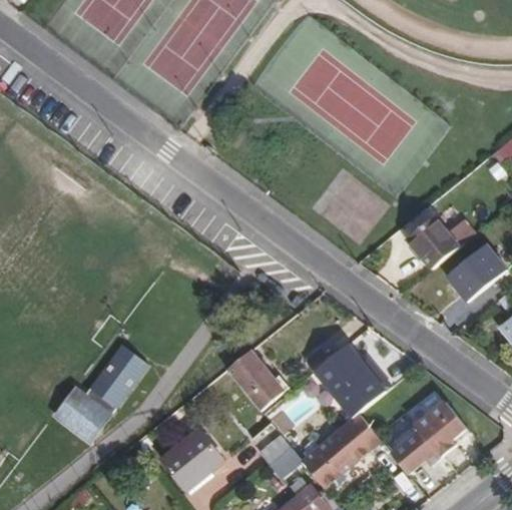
[(495,153),(484,161),(491,171),(502,162),(495,153)]
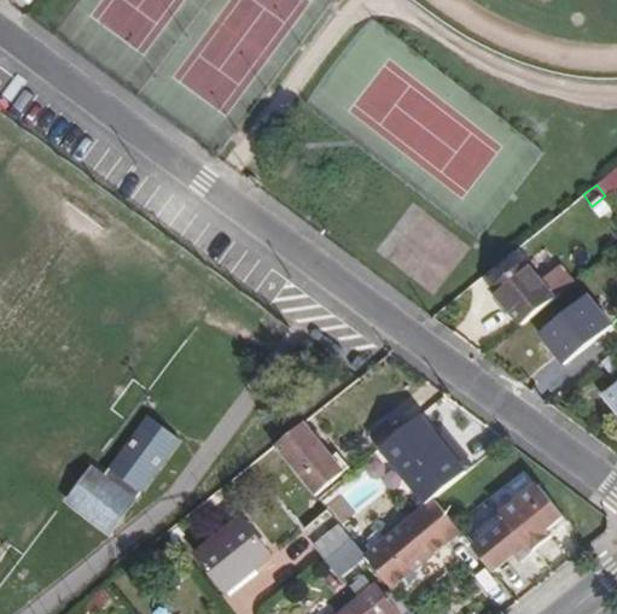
[(494,287),(523,323),(570,285),(560,272),(546,284),(525,261),(494,287)]
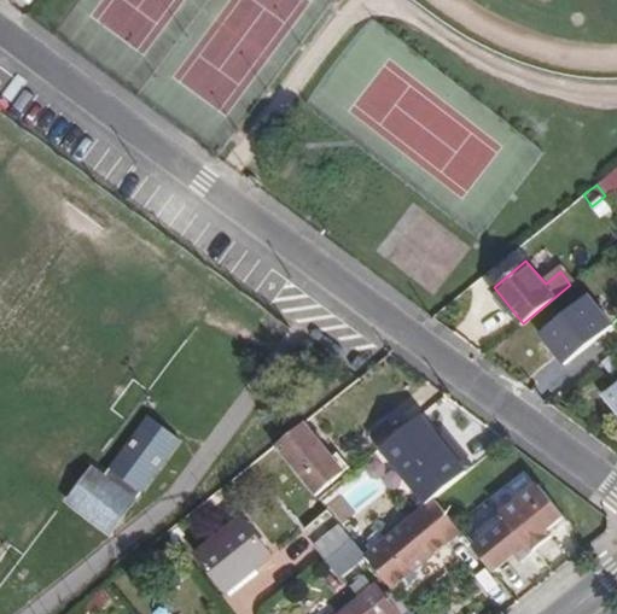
[(568,363),(616,325),(616,321),(593,291),(542,329),(568,363)]
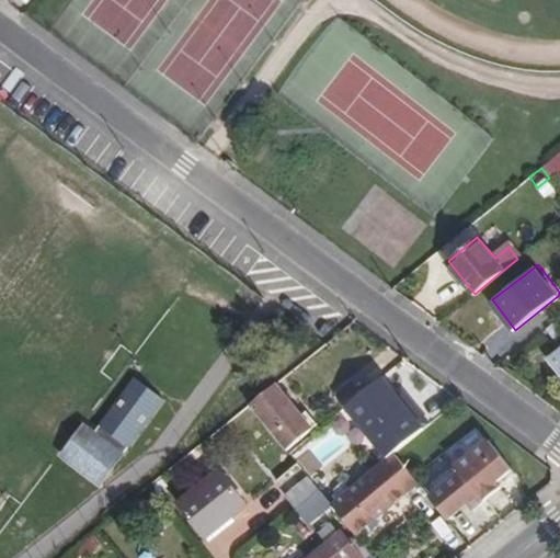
[(559,348),(548,359),(559,372),(559,348)]
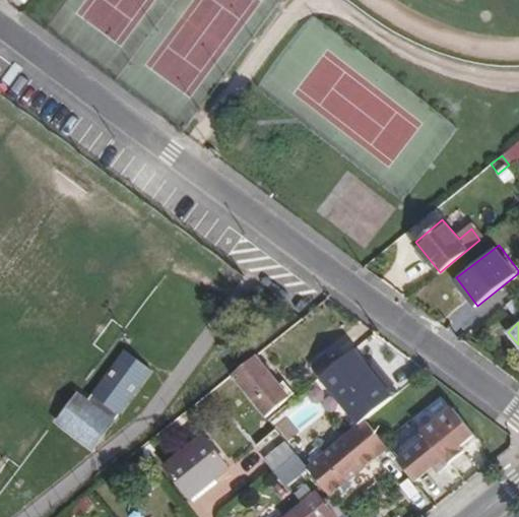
[(353,348),(354,347),(345,337),(326,352),(334,364),(353,348)]
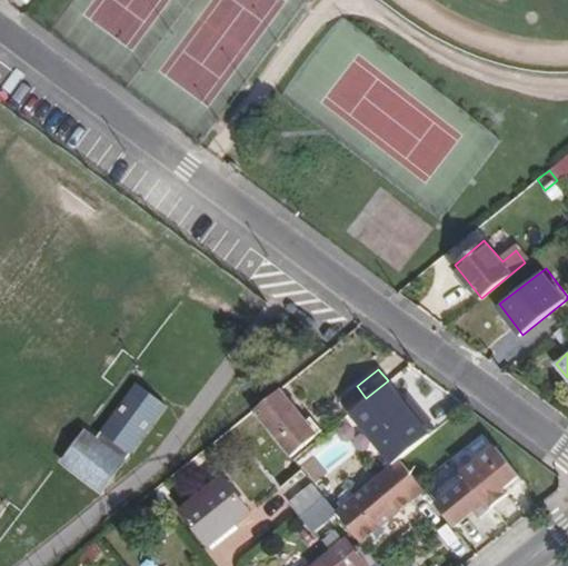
[(366,398),(350,410),(391,460),(397,456),(434,427),(411,398),(405,404),(399,396),(387,381),(366,398)]
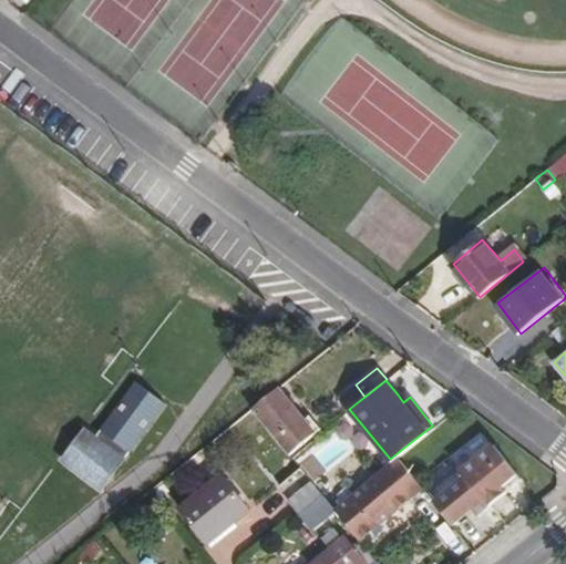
[(349,409),(364,397),(356,385),(339,398),(349,410),(349,409)]
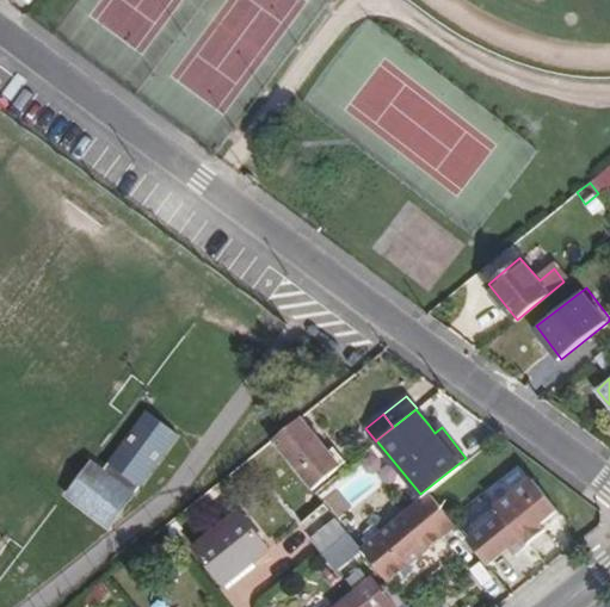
[(330,453),(300,416),(272,439),(312,489),(345,462),(336,448),(330,453)]
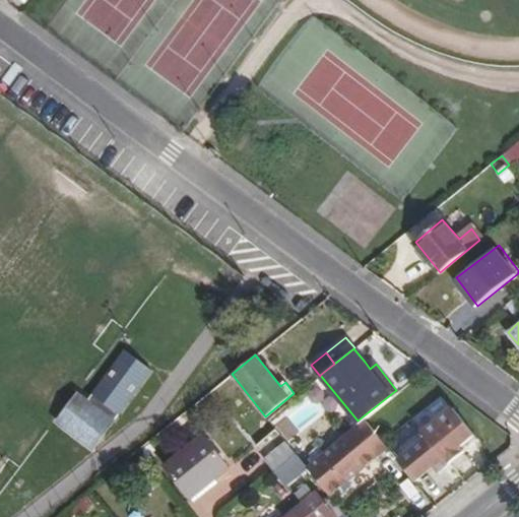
[(370,369),(376,364),(370,358),(365,362),(370,369)]
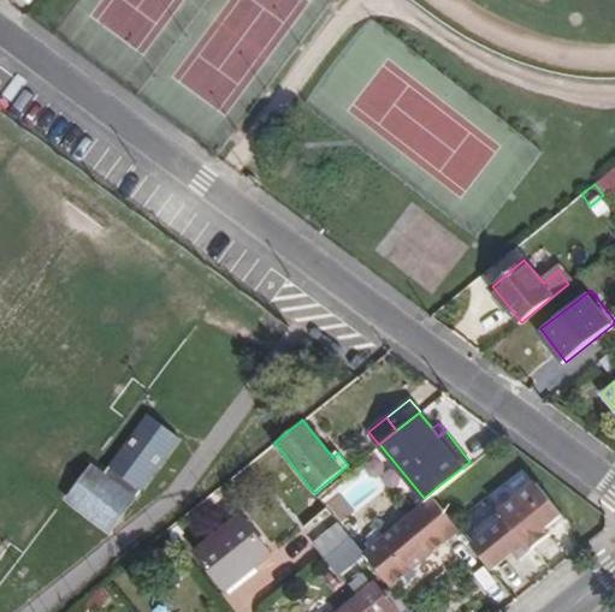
[(130,438),(102,475),(80,506),(110,528),(159,459),(130,438)]
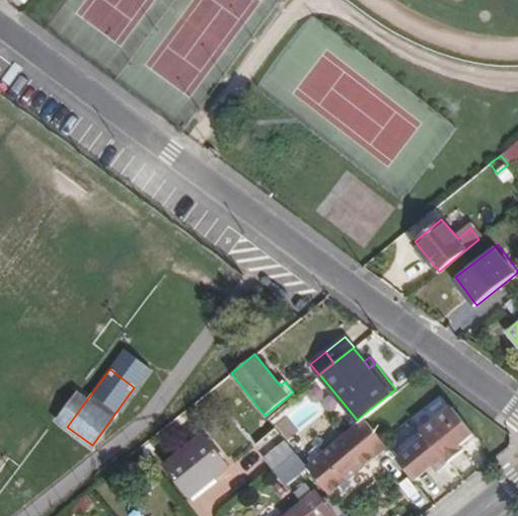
[(67,427),(86,400),(76,393),(57,420),(67,427)]
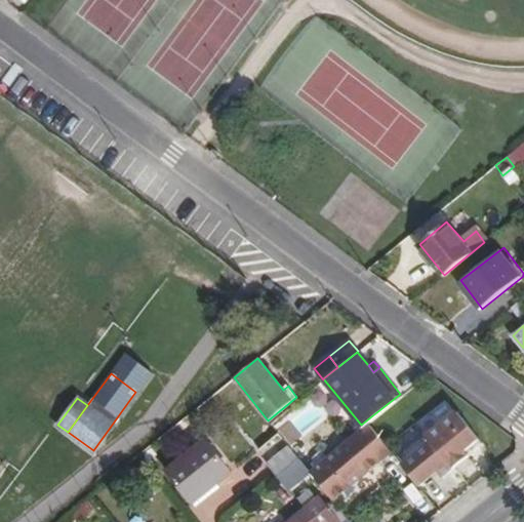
[(481,443),(456,411),(425,436),(421,433),(394,455),(418,484),(435,471),(441,477),(481,443)]
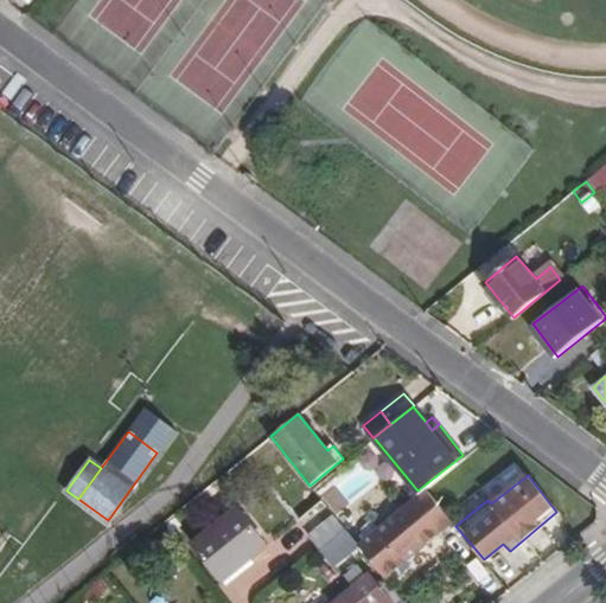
[(357,545),(384,577),(452,521),(423,486),(418,491),(353,539),(357,545)]
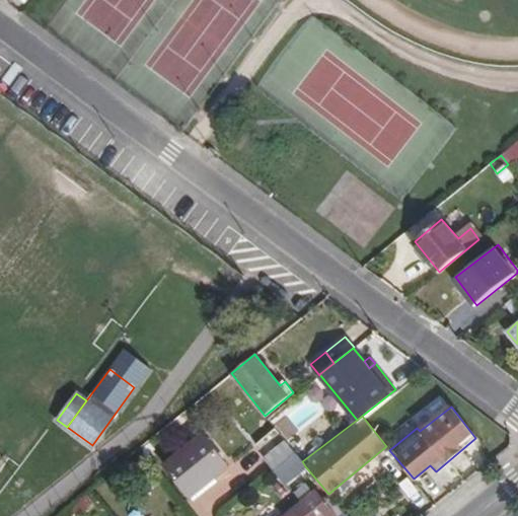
[(164,463),(190,495),(213,476),(227,465),(202,435),(164,463)]
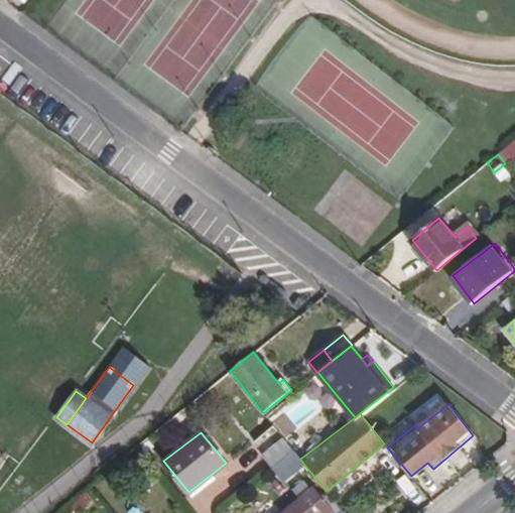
[(293,451),(282,437),(261,454),(272,468),(293,451)]
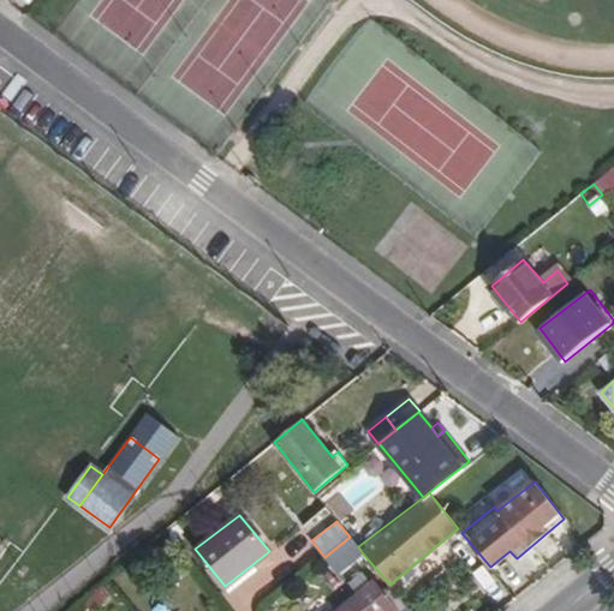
[(350,537),(325,557),(338,573),(362,552),(358,546),(350,537)]
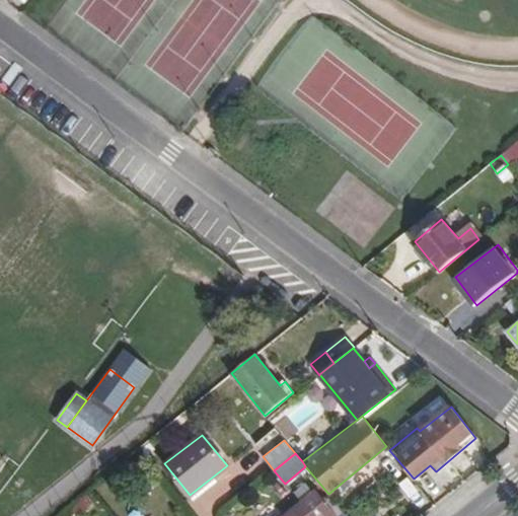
[(213,476),(190,495),(194,500),(217,481),(213,476)]
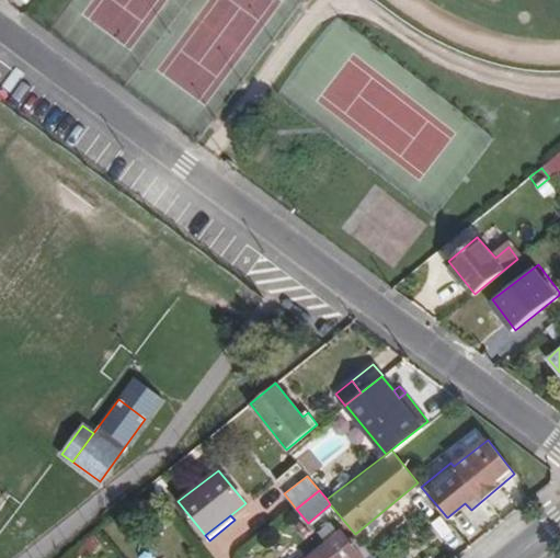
[(374,557),(370,553),(363,557),(358,551),(342,531),(308,557),(374,557)]
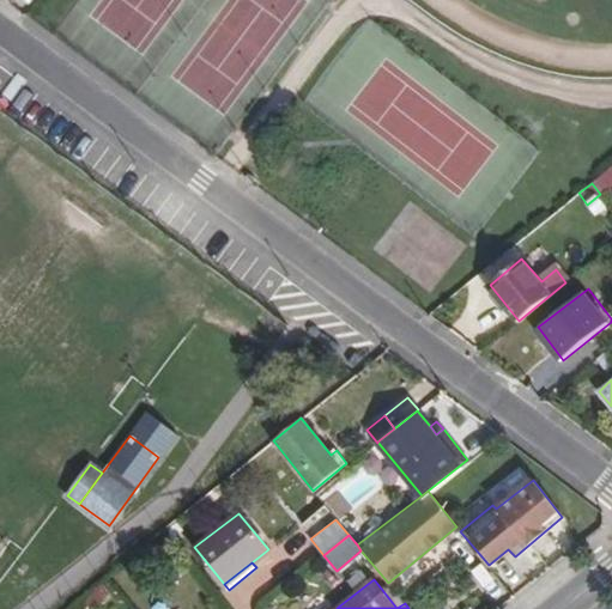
[(84,608),(107,591),(100,580),(62,608),(84,608)]
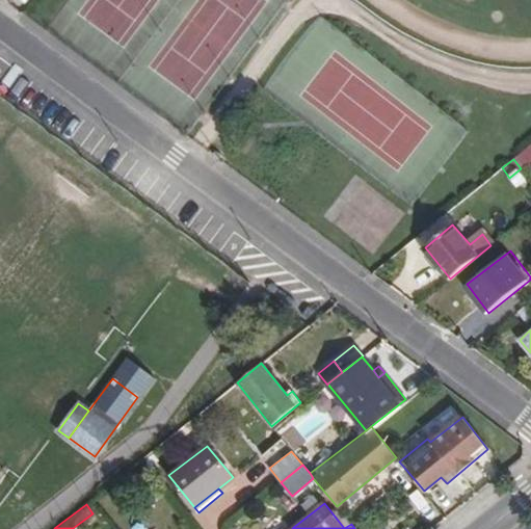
[(344,528),(351,524),(346,518),(340,523),(344,528)]
